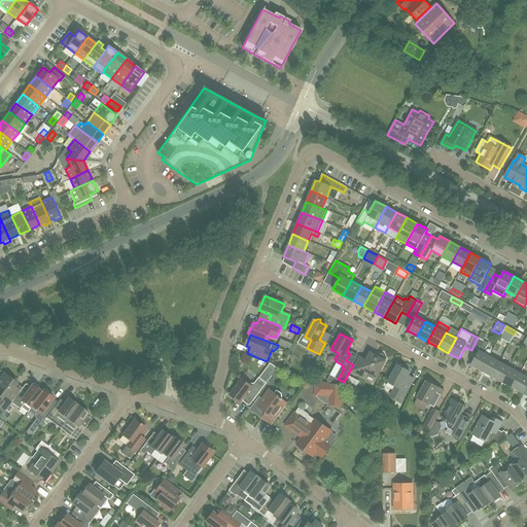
[(481,371),(489,356),(483,353),(488,344),(478,338),(471,350),(477,353),(470,365),(481,371)]
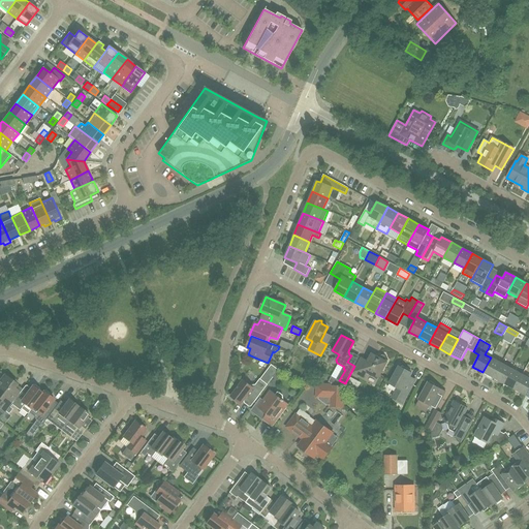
[(377,379),(387,361),(385,359),(385,358),(385,356),(385,355),(384,355),(383,354),(382,354),(381,355),(380,355),(373,351),(368,361),(362,358),(353,372),(363,377),(365,372),(377,379)]
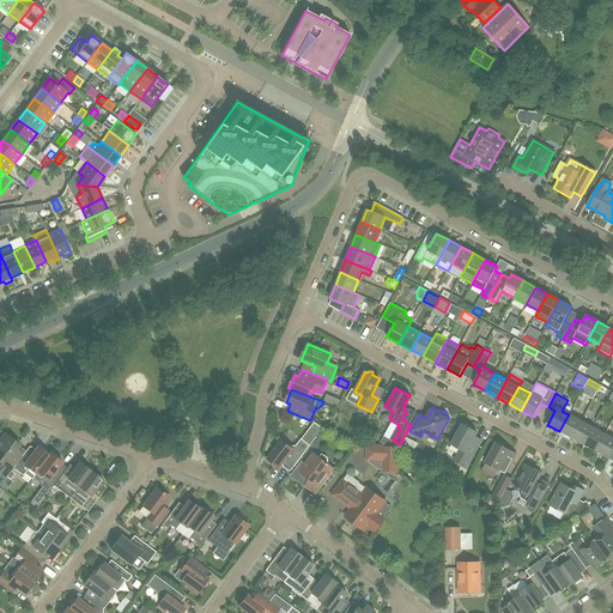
[(571,438),(581,420),(569,414),(559,431),(571,438)]
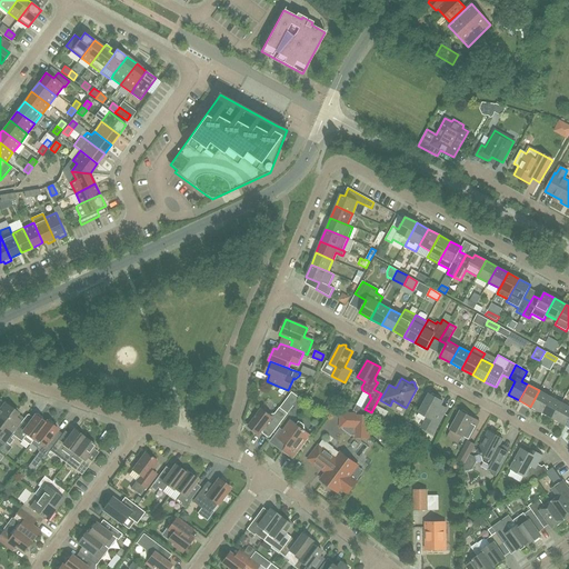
[(541,412),(550,397),(539,390),(530,407),(541,412)]
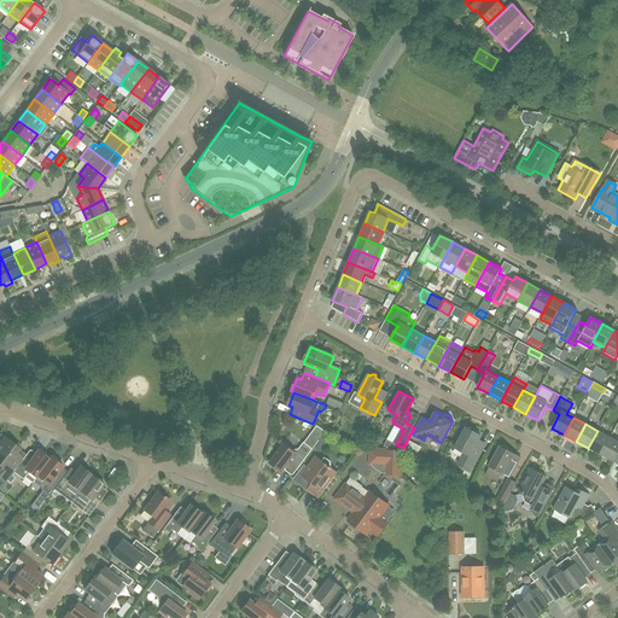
[(284,444),(269,462),(283,472),(289,464),(297,470),(313,449),(325,432),(316,426),(303,442),(298,449),(292,450),(284,444)]
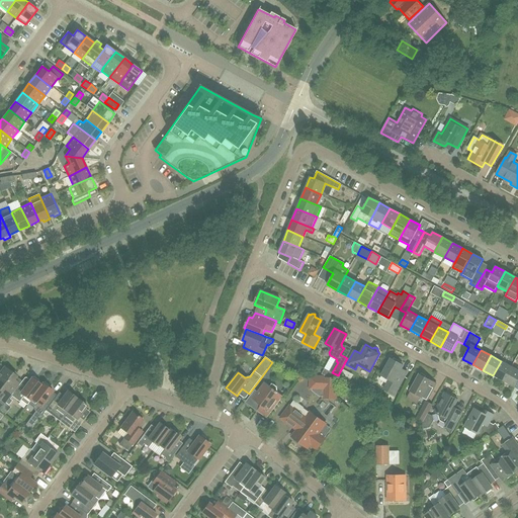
[(395,395),(405,375),(399,372),(403,365),(391,358),(381,375),(390,379),(383,390),(395,395)]
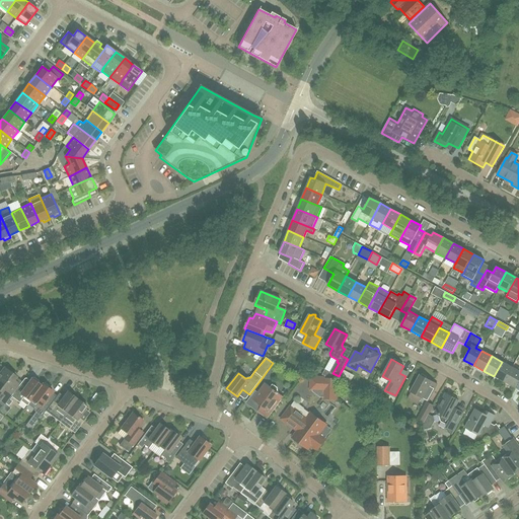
[(504,382),(512,367),(502,362),(494,376),(504,382)]
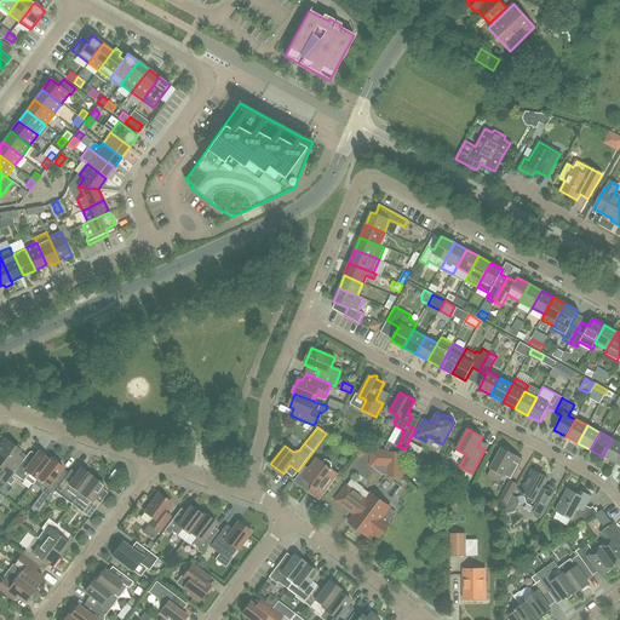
[(614,463),(619,452),(619,442),(612,438),(602,457),(614,463)]
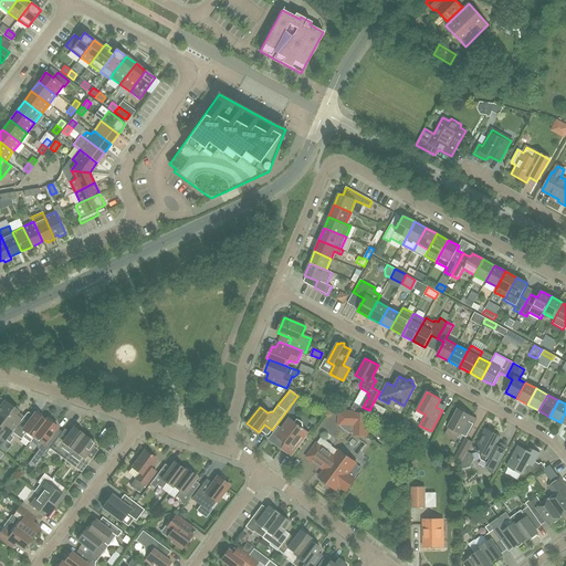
[(10,421),(18,411),(17,410),(18,408),(11,404),(10,406),(4,401),(0,407),(0,436),(6,440),(6,439),(10,435),(16,426),(10,421)]
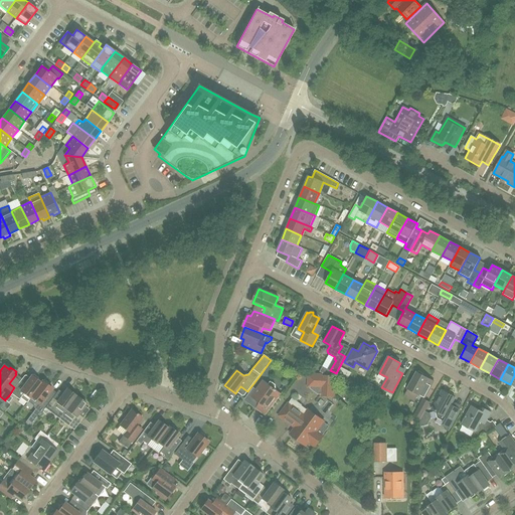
[(341,376),(345,369),(339,366),(336,373),(341,376)]
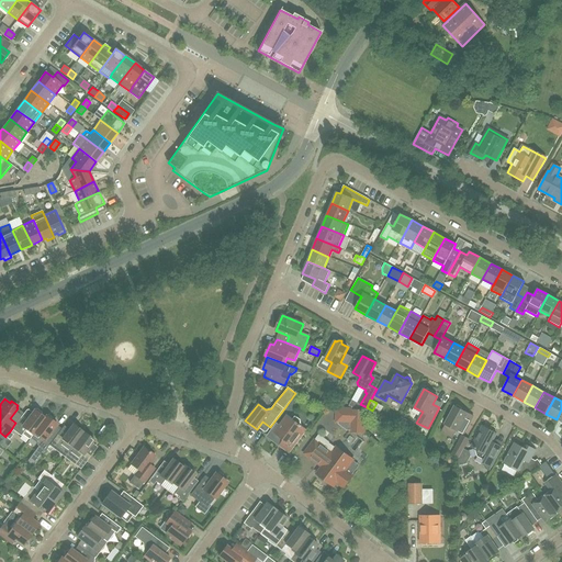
[(456,406),(446,424),(463,435),(473,416),(461,409),(462,408),(457,405),(456,406)]
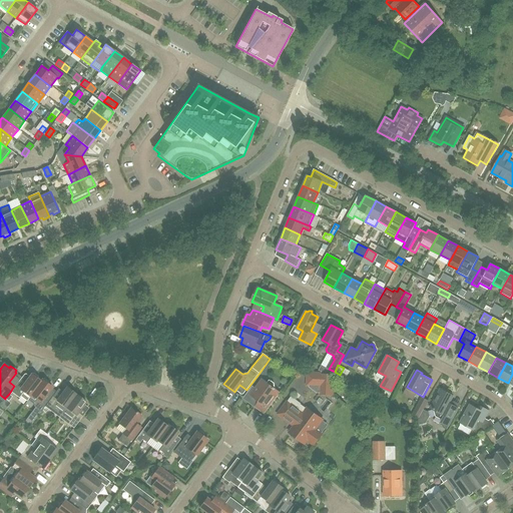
[(28,400),(41,381),(32,374),(24,385),(19,381),(11,392),(19,398),(21,396),(27,401),(28,400)]
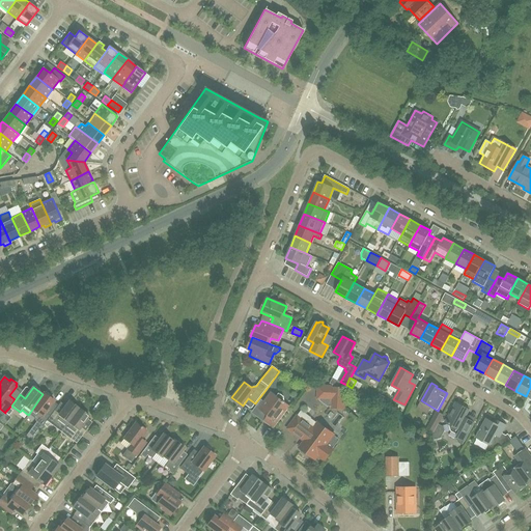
[(345,409),(345,388),(332,387),(317,387),(317,398),(319,398),(319,399),(328,406),(332,406),(332,408),(345,409)]
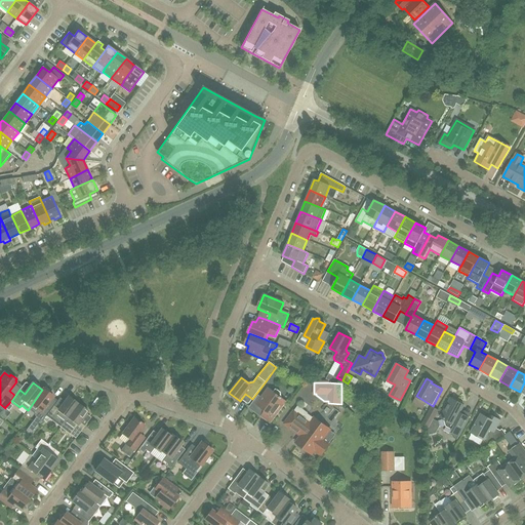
[(263,414),(266,417),(265,419),(271,423),(287,401),(281,397),(281,392),(276,389),(274,392),(268,388),(259,400),(256,398),(249,406),(261,415),(260,416),(261,416),(263,414)]
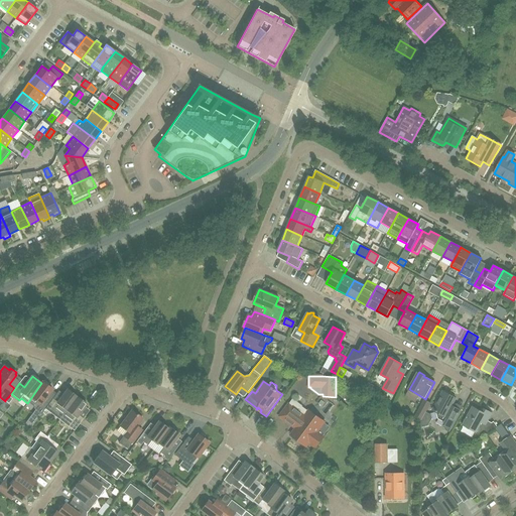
[(44,400),(52,389),(42,382),(41,383),(28,402),(34,406),(34,408),(36,410),(41,414),(45,408),(49,404),(44,400)]
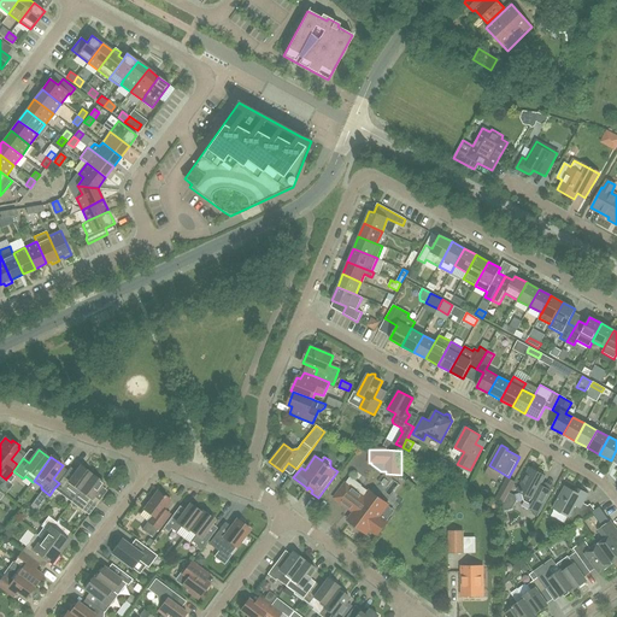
[(74,499),(80,491),(92,474),(81,465),(69,481),(63,476),(59,483),(54,488),(60,493),(63,491),(74,499)]
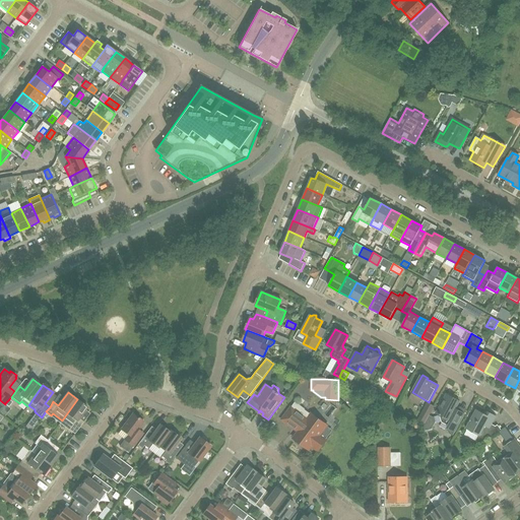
[(453,436),(462,417),(455,413),(454,410),(459,401),(447,394),(436,413),(440,415),(442,421),(448,426),(447,427),(449,434),(453,436)]
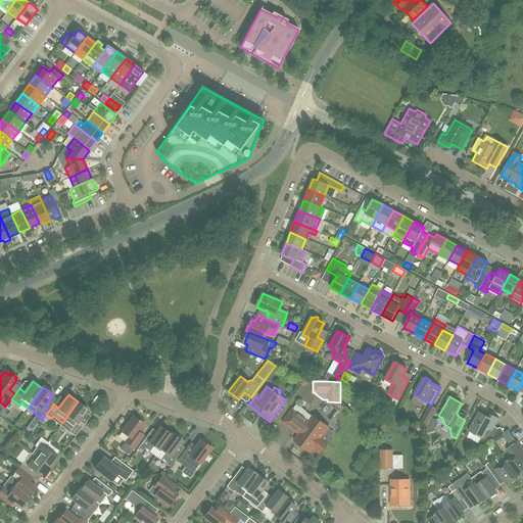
[(80,420),(88,410),(78,401),(67,416),(62,423),(72,430),(69,432),(76,436),(85,424),(80,420)]
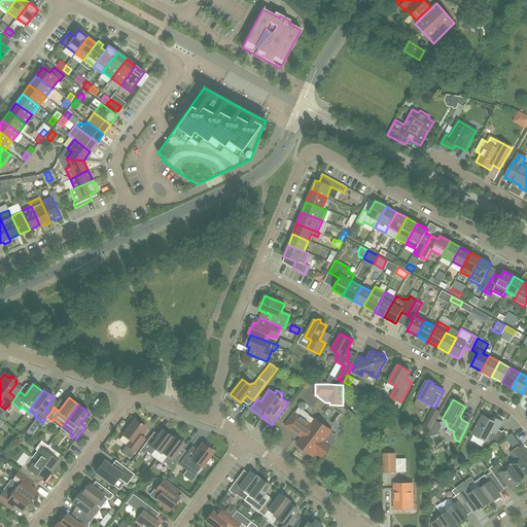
[(299,408),(295,412),(285,426),(302,438),(296,445),(313,456),(316,452),(322,457),(330,446),(324,442),(331,431),(315,419),(314,421),(308,416),(309,415),(299,408)]
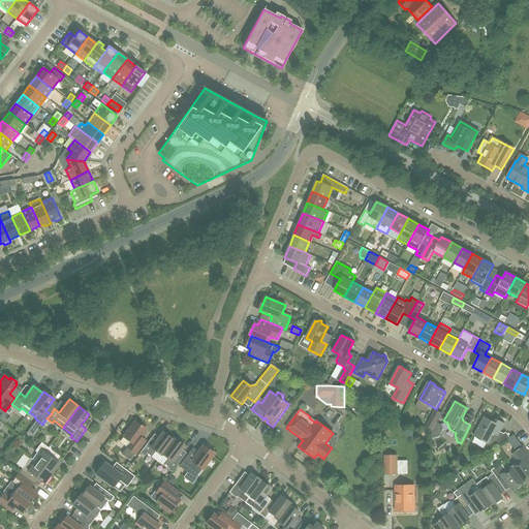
[(340,412),(331,421),(335,426),(344,417),(340,412)]
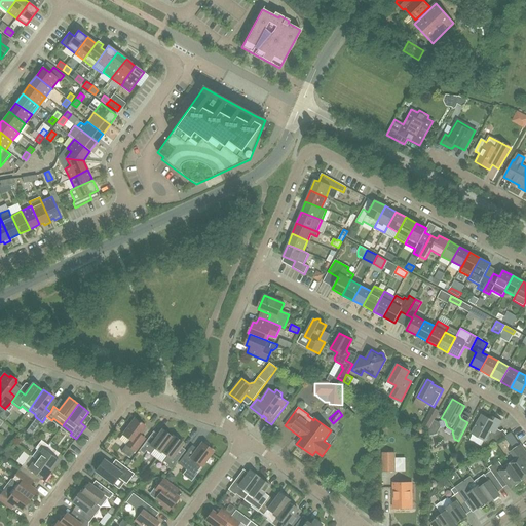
[(495,433),(501,421),(494,417),(492,420),(482,415),(472,434),(484,440),(481,445),(485,451),(497,442),(493,437),(496,435),(495,433)]
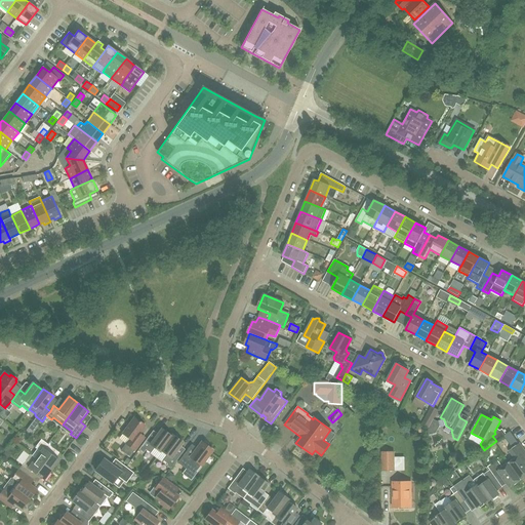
[(37,417),(33,422),(38,427),(42,421),(37,417)]
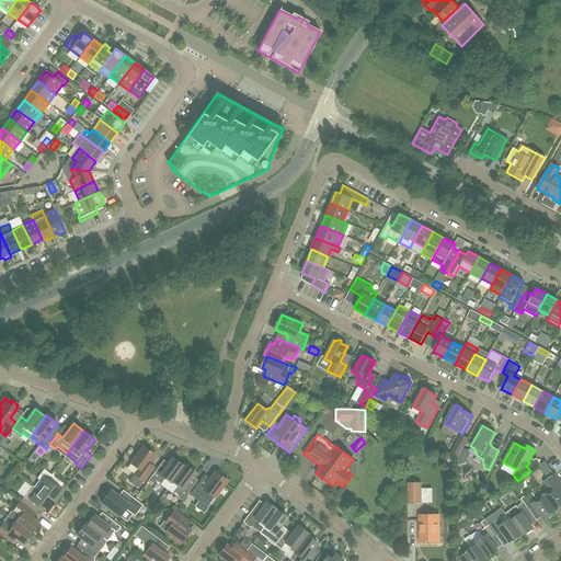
[(135,473),(129,481),(138,488),(144,481),(151,470),(146,467),(155,455),(144,446),(130,464),(138,469),(135,473)]
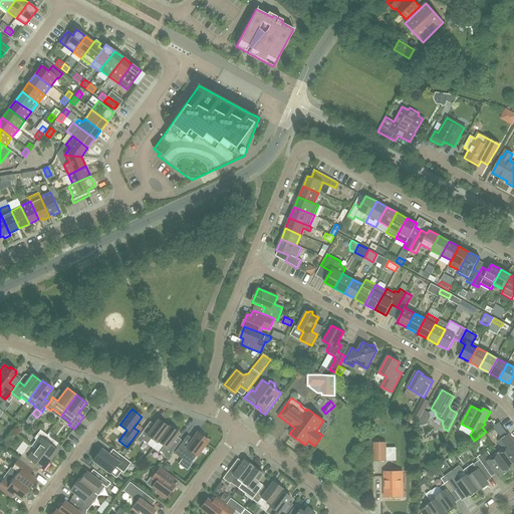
[(418,409),(414,416),(420,419),(424,412),(418,409)]
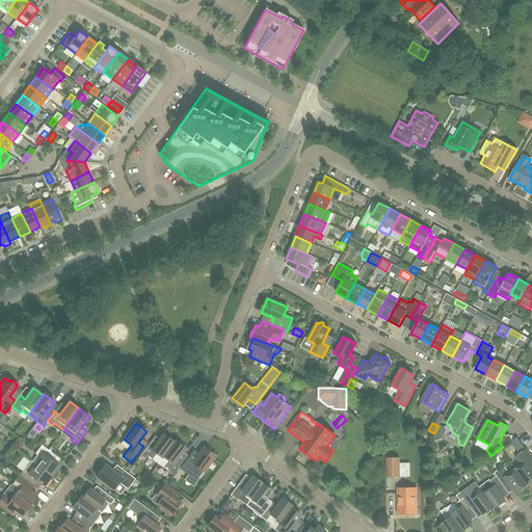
[(442,440),(446,432),(445,428),(439,425),(439,426),(434,433),(435,441),(442,440)]
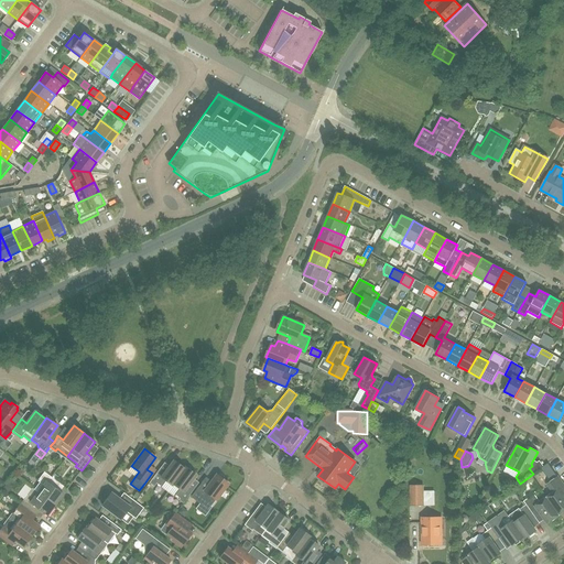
[(159,470),(149,483),(154,486),(156,483),(161,487),(167,491),(173,484),(185,468),(184,468),(173,461),(163,474),(159,470)]
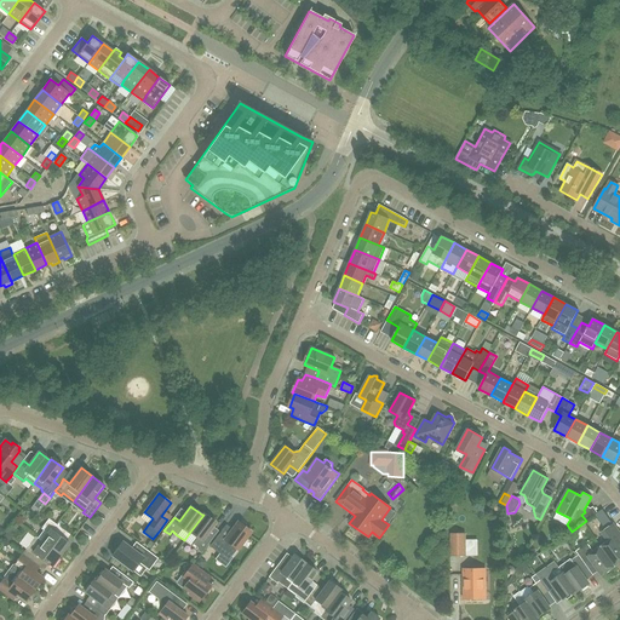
[(190,532),(184,540),(191,545),(193,544),(197,547),(196,549),(201,554),(212,539),(206,535),(216,522),(204,514),(202,515),(204,515),(190,532)]
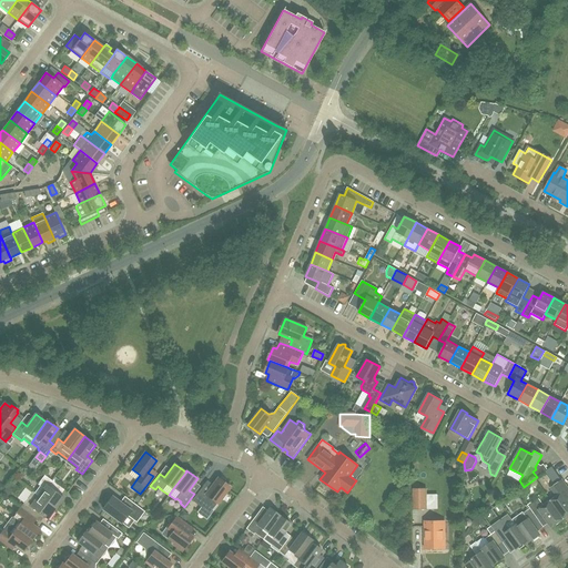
[(44,475),(38,484),(40,486),(34,493),(56,508),(64,498),(52,489),(57,484),(44,475)]
